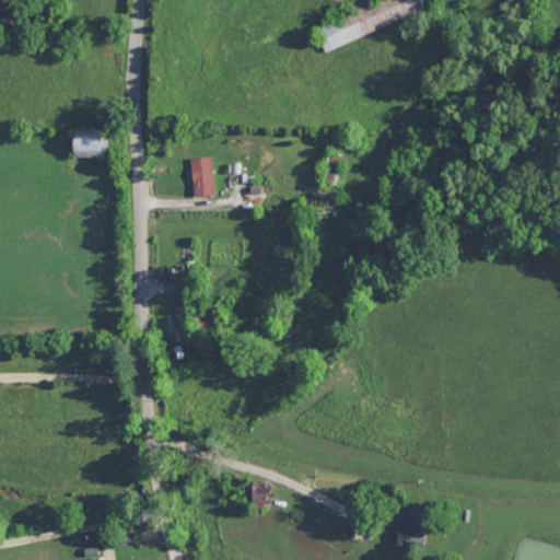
[(327,50),(445,0),(374,0),(317,24),(327,50)]
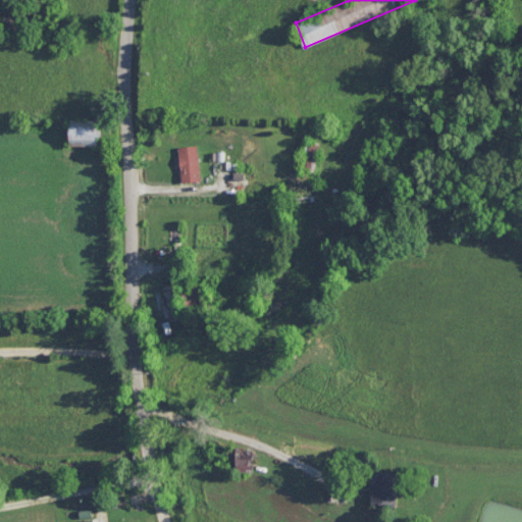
[(72,120),(106,121),(104,149),(71,147),(72,120)]
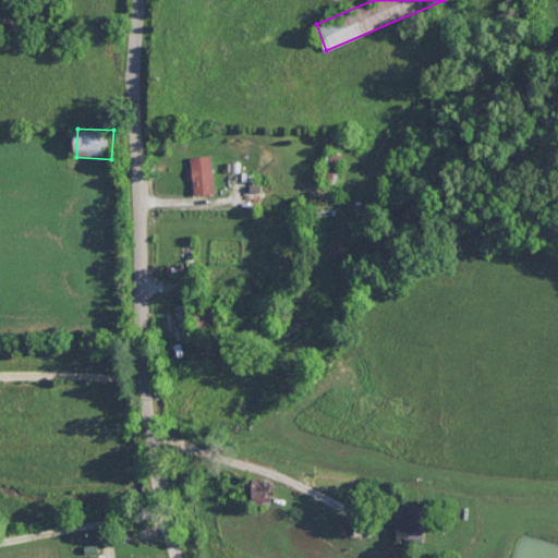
[(195,194),(216,192),(211,154),(191,157),(195,194)]
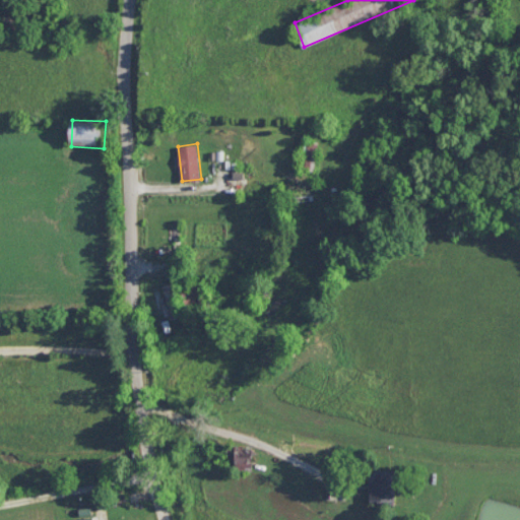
[(180,317),(174,282),(161,284),(168,320),(180,317)]
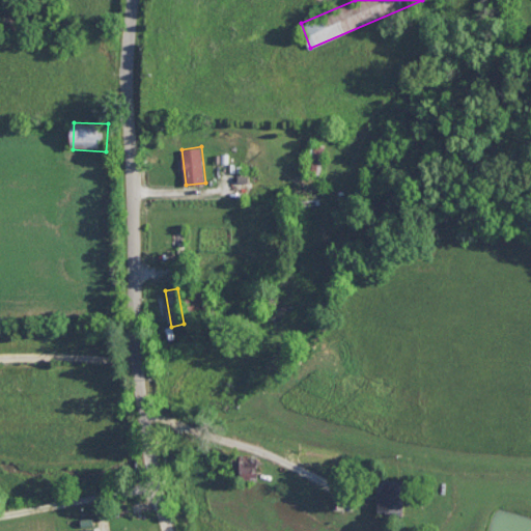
[(259,481),(259,453),(231,453),(231,481),(259,481)]
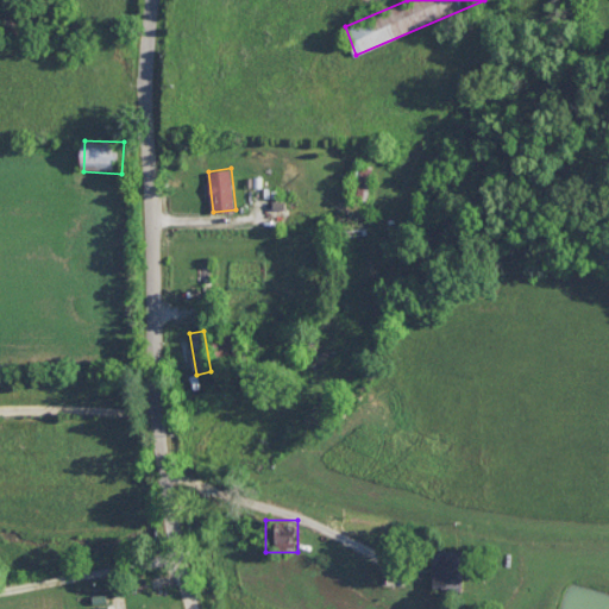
[(464,589),(464,550),(437,550),(437,589),(464,589)]
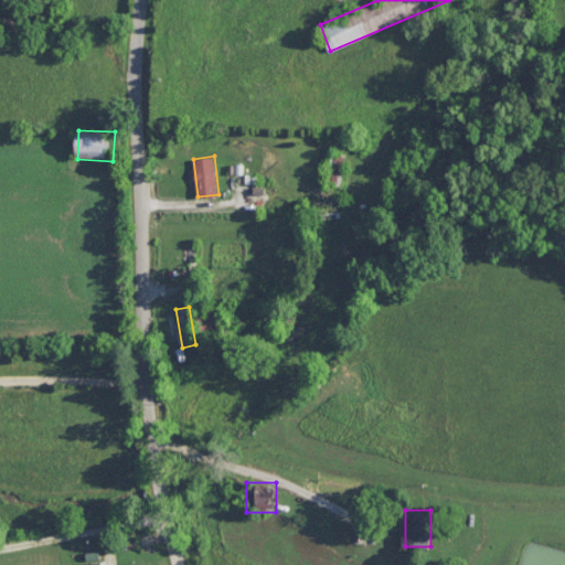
[(113,552),(102,552),(103,562),(81,563),(80,564),(106,564),(113,564),(113,552)]
